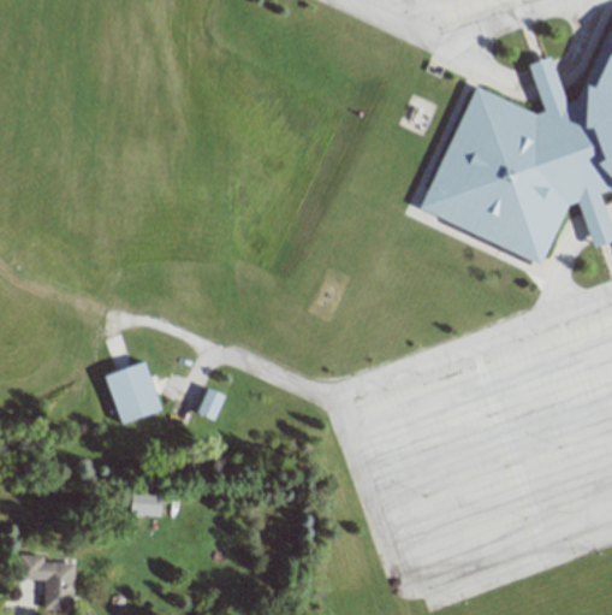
[(540,264),(420,208),(475,89),(534,117),(544,112),(528,67),(551,58),(568,105),(576,101),(608,33),(611,35),(611,190),(610,190),(601,191),(611,222),(611,242),(595,248),(578,202),(570,205),(540,264)]
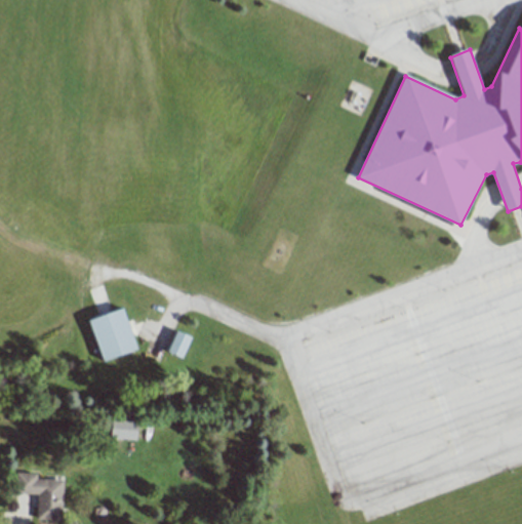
[(103,360),(138,350),(126,308),(90,318),(103,360)]
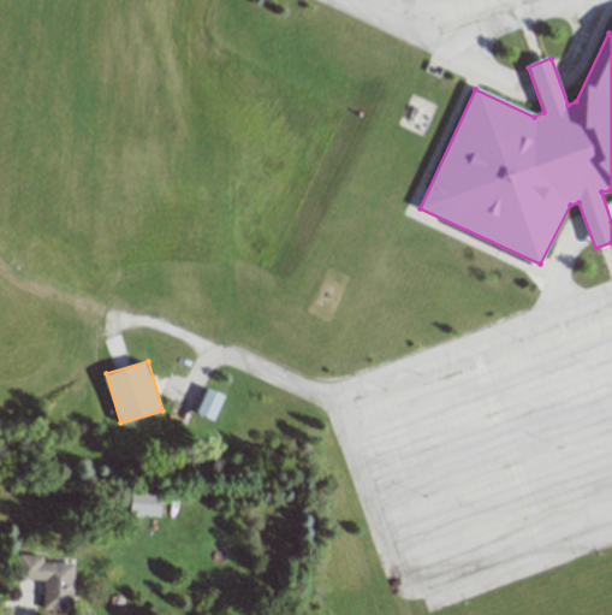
[(226,394),(208,386),(198,412),(215,419),(226,394)]
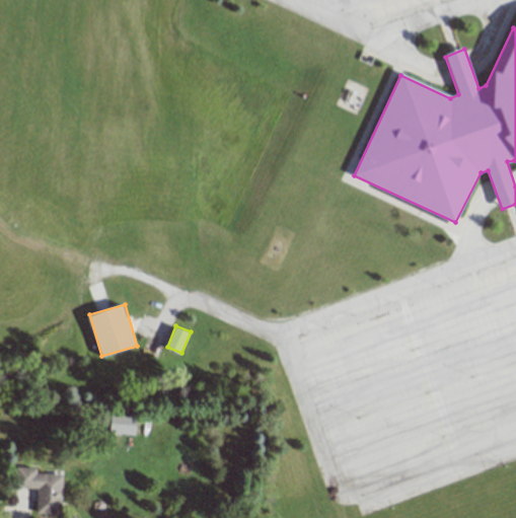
[(138,416),(114,413),(111,431),(136,434),(138,416)]
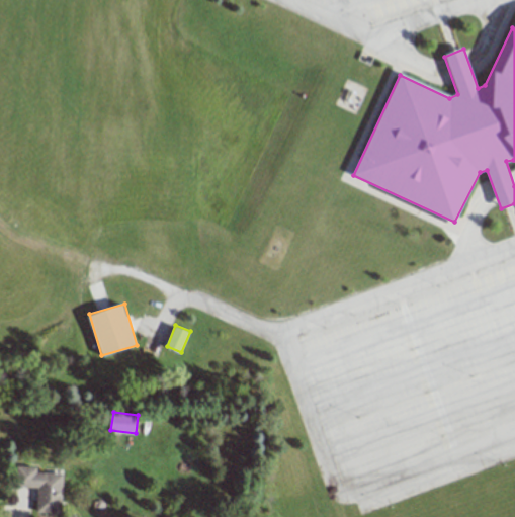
[(64,471),(38,471),(38,465),(18,465),(17,486),(38,487),(37,512),(63,512),(64,471)]
